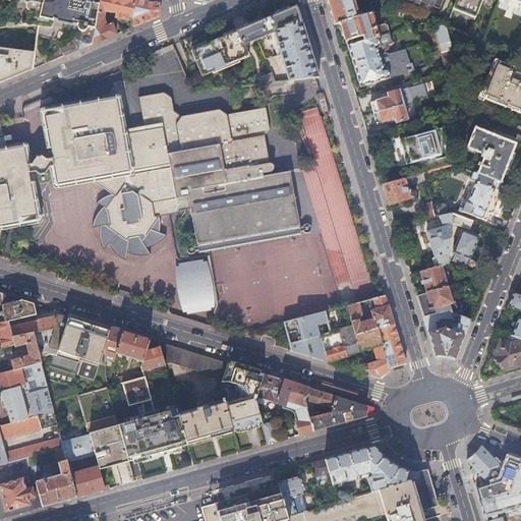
[(0,0),(0,29),(4,29),(23,25),(38,26),(34,54),(32,70),(55,60),(73,53),(78,51),(79,42),(81,43),(80,44),(89,45),(89,44),(92,45),(93,37),(99,0),(0,0)]
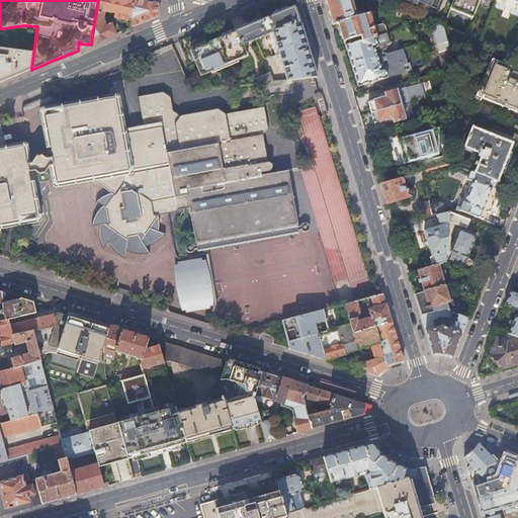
[(98,0),(92,36),(91,45),(109,37),(115,34),(111,24),(106,26),(104,22),(106,21),(105,18),(103,18),(103,12),(108,13),(108,15),(113,16),(113,17),(114,18),(115,20),(121,21),(123,19),(130,21),(134,0),(98,0)]
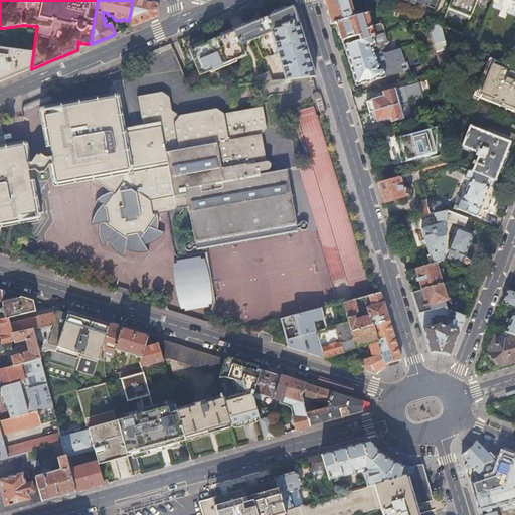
[(143,1),(138,0),(133,0),(129,21),(128,29),(145,22),(157,17),(156,4),(143,1)]
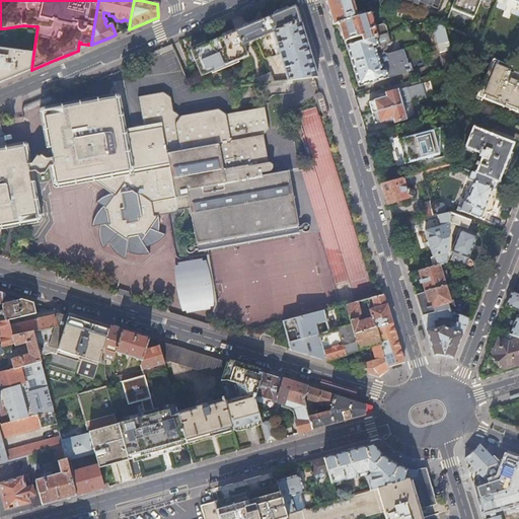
[(324,0),(329,13),(334,26),(340,24),(347,47),(387,34),(385,27),(381,25),(374,28),(371,20),(374,19),(372,14),(370,14),(369,13),(361,16),(359,15),(356,15),(356,13),(358,12),(357,10),(355,11),(351,0),(324,0)]
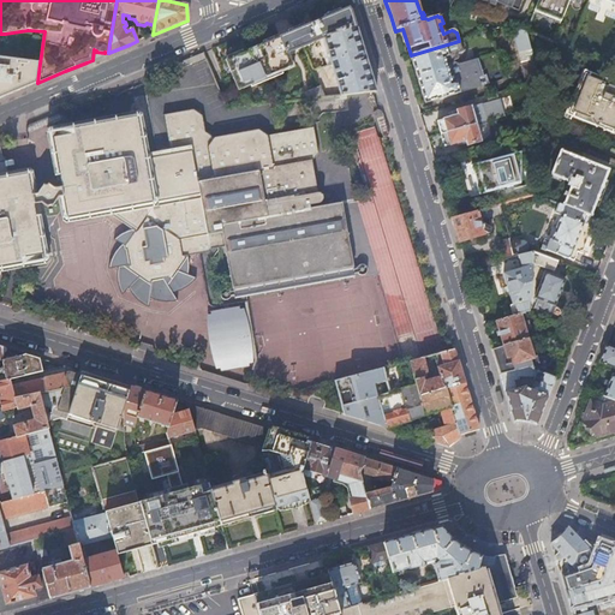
[(478,0),(482,1),(481,5),(493,10),(494,6),(509,12),(513,0),(478,0)]
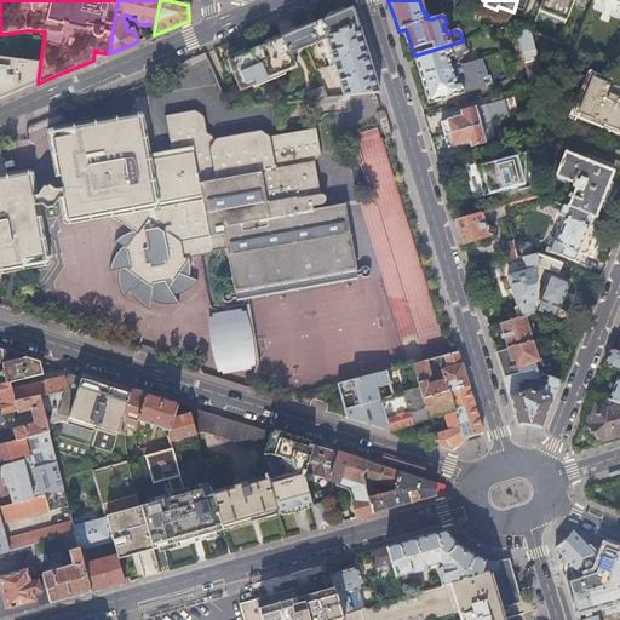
[(619,0),(543,0),(538,15),(563,26),(573,0),(593,0),(592,3),(619,13),(619,15),(619,18),(619,0)]
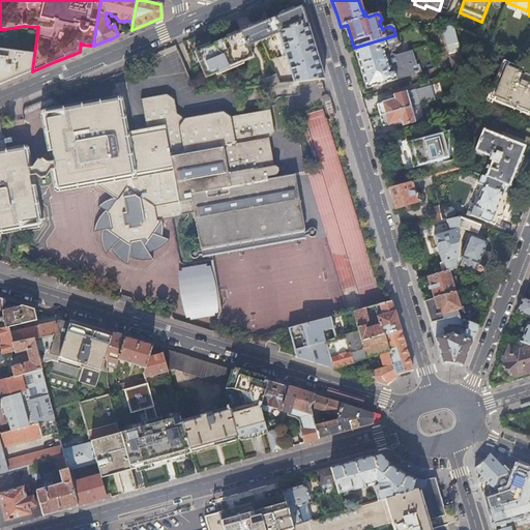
[(302,10),(299,6),(194,52),(205,80),(253,59),(248,47),(274,35),(278,34),(285,56),(293,83),(324,80),(320,68),(305,22),(302,10)]
